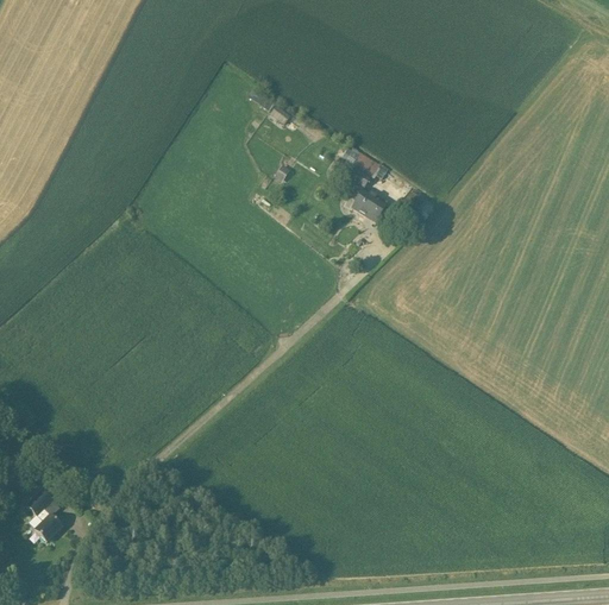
[(269,113),(283,125),(290,117),(277,104),(269,113)]
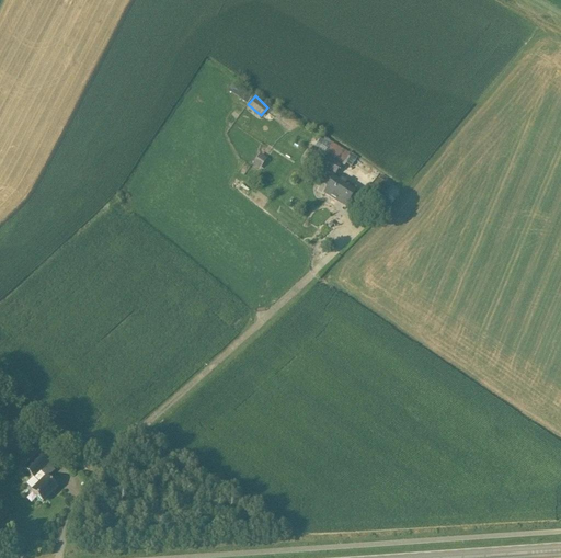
[(321,134),(302,162),(309,167),(313,160),(334,173),(341,162),(342,163),(350,152),(321,134)]
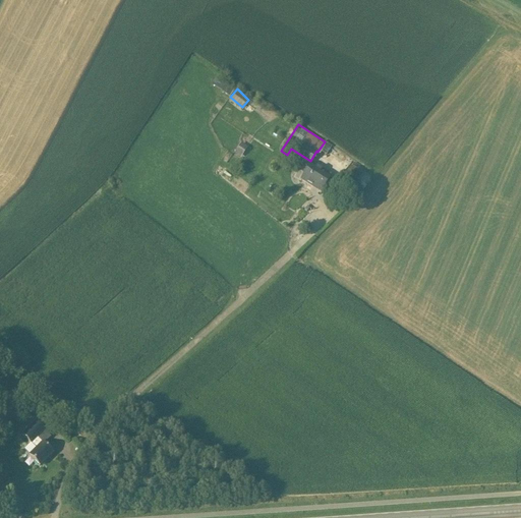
[(238,148),(245,150),(247,144),(241,141),(238,148)]
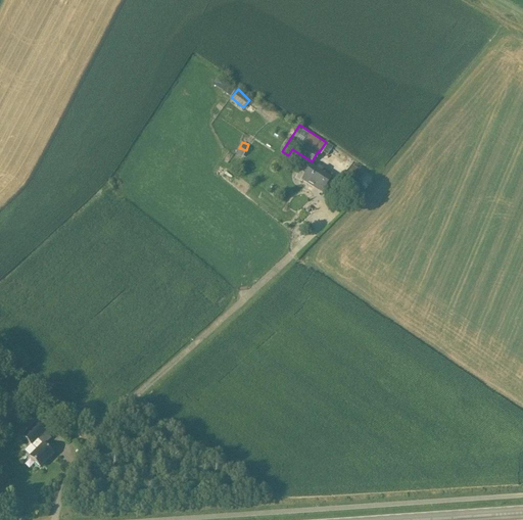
[(322,191),(333,175),(312,161),(301,178),(322,191)]
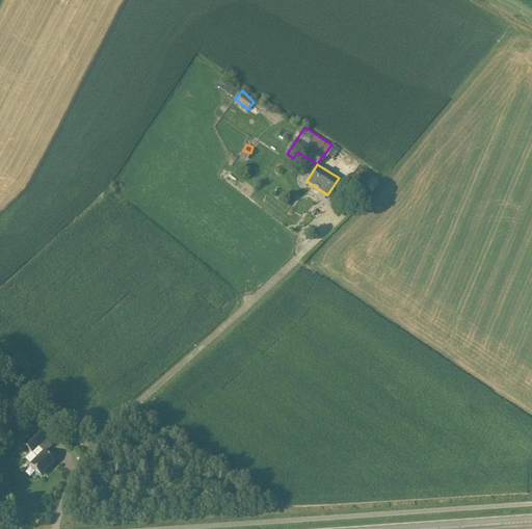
[(362,164),(346,183),(354,190),(371,170),(362,164)]
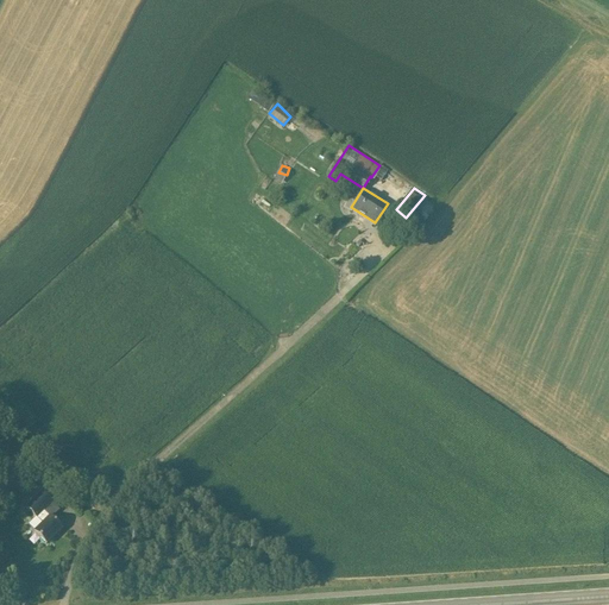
[(43,489),(26,505),(36,515),(27,522),(35,529),(46,541),(62,527),(51,516),(50,515),(44,509),(52,500),(52,499),(43,489)]
